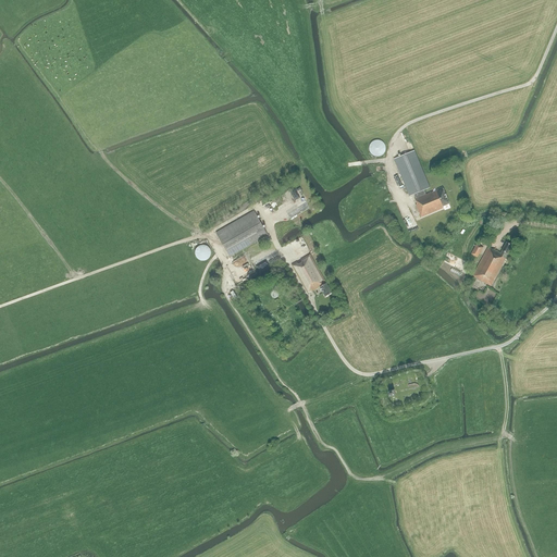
[(371,144),(370,145),(370,146),(370,147),(370,148),(370,150),(370,151),(371,152),(372,153),(373,155),(374,156),(375,156),(378,157),(379,157),(381,156),(382,156),(383,155),(384,153),(385,152),(385,151),(386,150),(386,149),(386,147),(386,146),(385,145),(385,144),(384,143),(383,141),(382,140),(381,140),(380,140),(378,139),(376,140),(375,140),(374,140),(373,141),(372,143),(371,143),(371,144)]
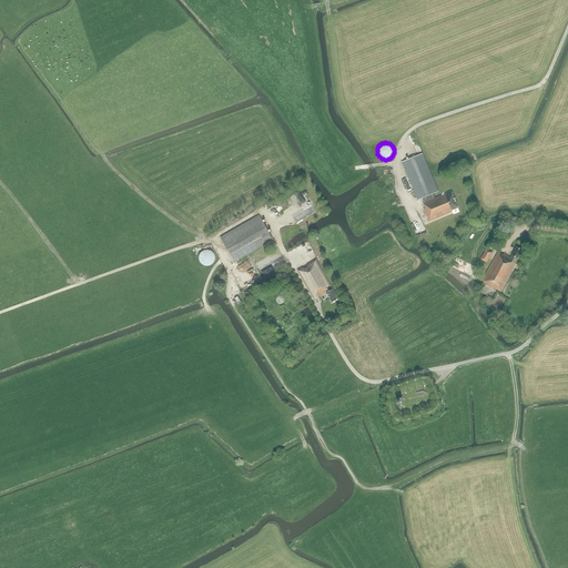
[(446,193),(435,199),(433,194),(438,191),(423,153),(402,162),(417,200),(422,199),(424,203),(423,203),(425,208),(424,209),(429,222),(453,212),(452,211),(458,208),(452,191),(446,193)]
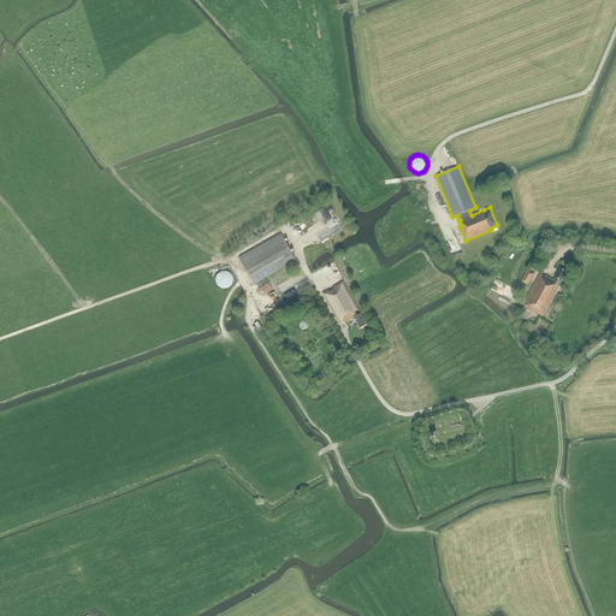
[(420,219),(431,214),(428,208),(418,213),(420,219)]
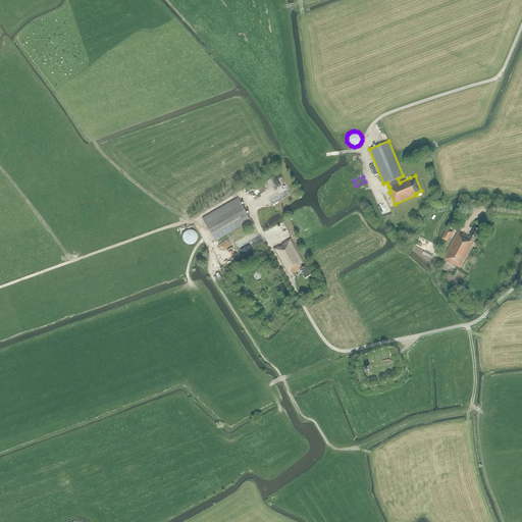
[(215,241),(251,220),(239,198),(203,218),(215,241)]
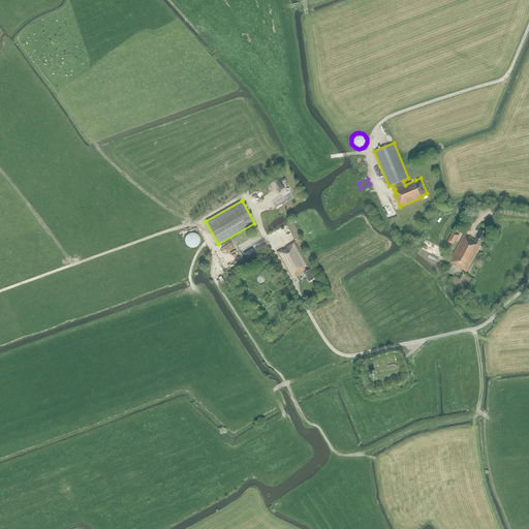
[(467,272),(479,249),(478,249),(480,246),(480,245),(487,232),(481,229),(475,241),(469,237),(468,238),(464,236),(448,262),(467,272)]
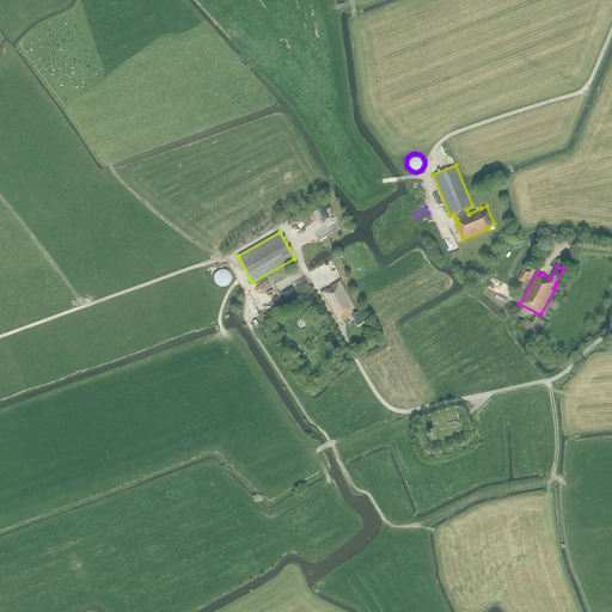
[(525,283),(531,273),(524,268),(518,280),(525,283)]
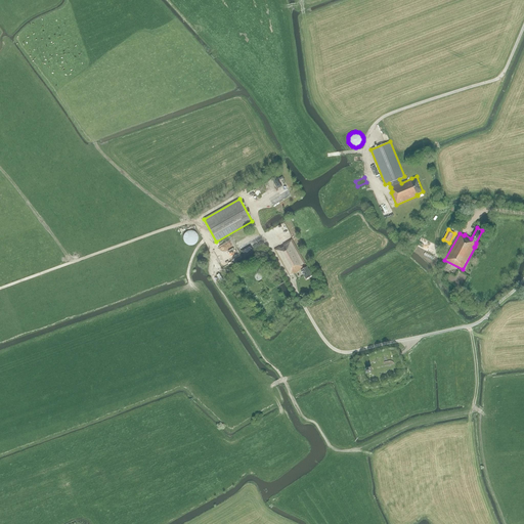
[(199,238),(199,236),(199,235),(198,234),(198,233),(195,231),(194,231),(192,230),(191,230),(190,230),(188,231),(187,232),(186,232),(185,233),(185,234),(184,235),(184,236),(184,237),(184,238),(184,239),(184,241),(184,242),(185,243),(186,244),(187,245),(189,246),(190,246),(191,246),(192,246),(193,246),(195,245),(195,244),(197,244),(198,243),(199,241),(199,238)]
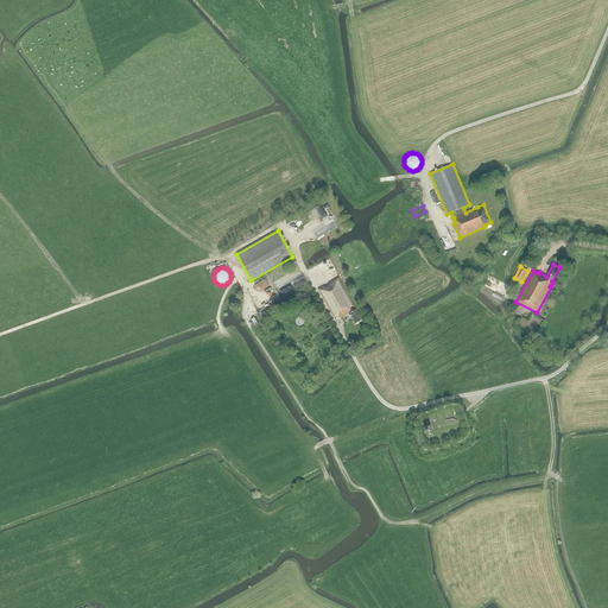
[(355,324),(362,320),(356,309),(339,278),(318,290),(336,320),(341,317),(341,318),(349,314),(355,324)]
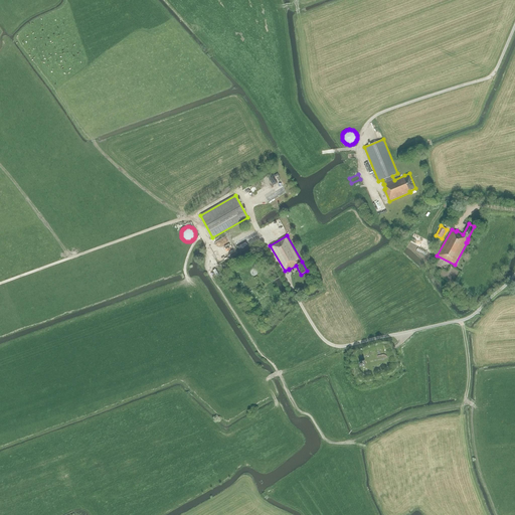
[(222,263),(237,252),(227,236),(221,239),(224,244),(219,247),(222,253),(218,256),(222,263)]
